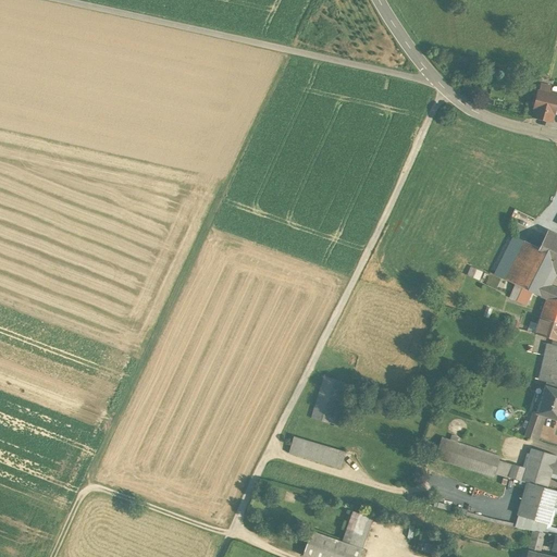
[(551,88),(541,86),(540,93),(549,95),(551,88)]
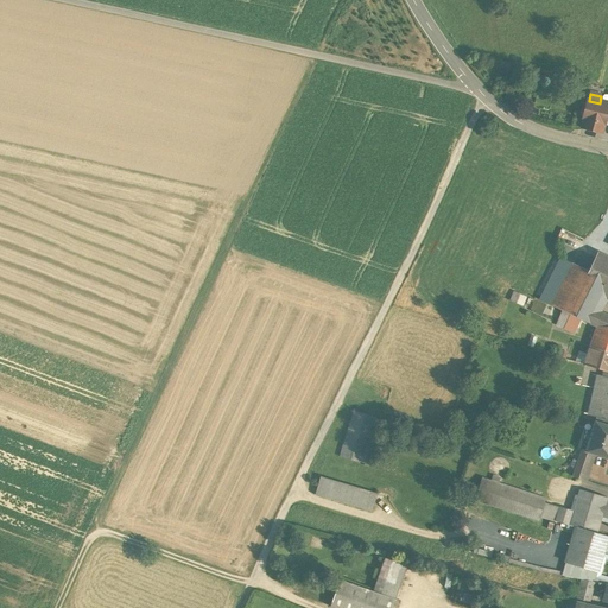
[(589,101),(588,101),(582,128),(601,133),(603,119),(596,118),(600,103),(589,101)]
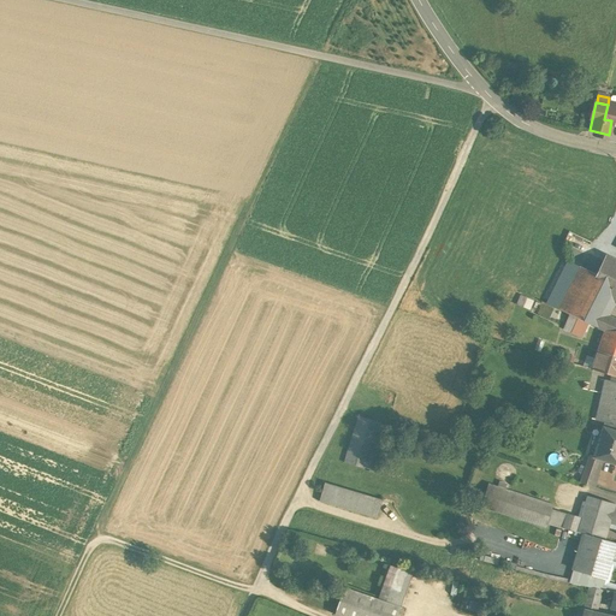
[(615,260),(605,256),(596,276),(596,277),(599,279),(615,288),(615,260)]
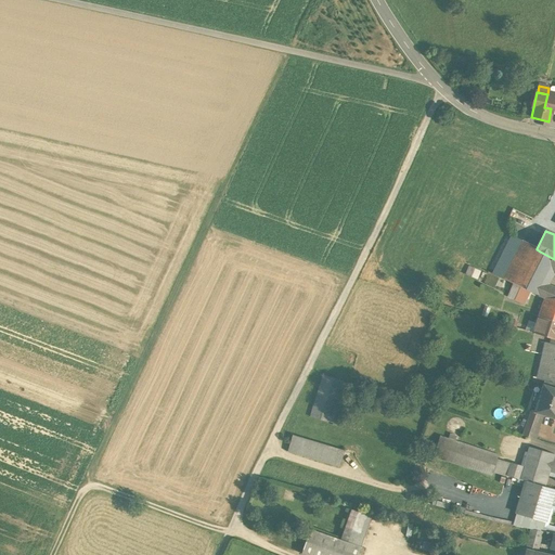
[(506,233),(488,272),(513,284),(520,269),(514,266),(521,250),(537,258),(540,252),(537,249),(537,248),(506,233)]
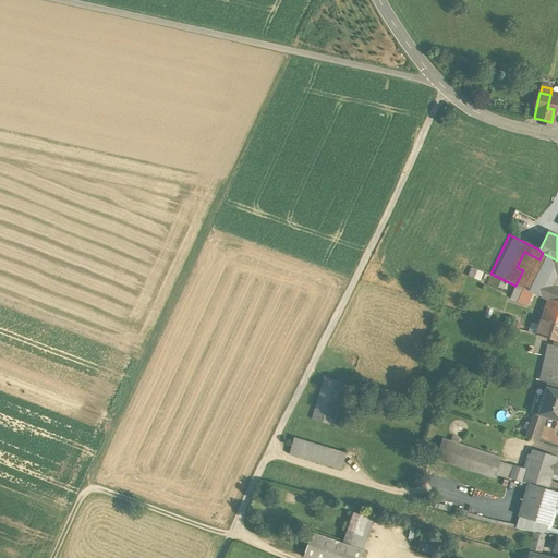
[(540,259),(524,252),(517,267),(523,270),(516,286),(540,296),(545,286),(545,284),(552,273),(557,261),(543,253),(540,259)]
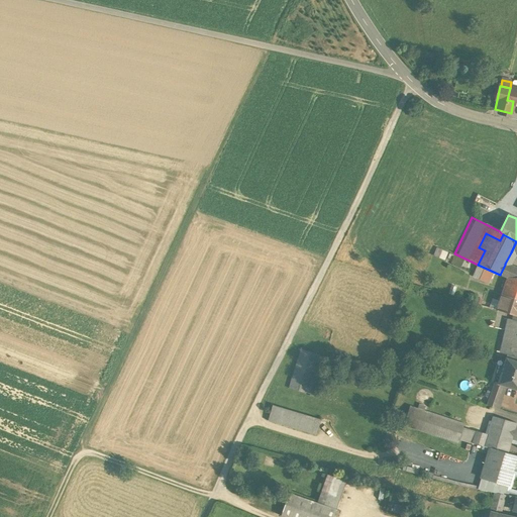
[(453,261),(443,255),(440,263),(450,268),(453,261)]
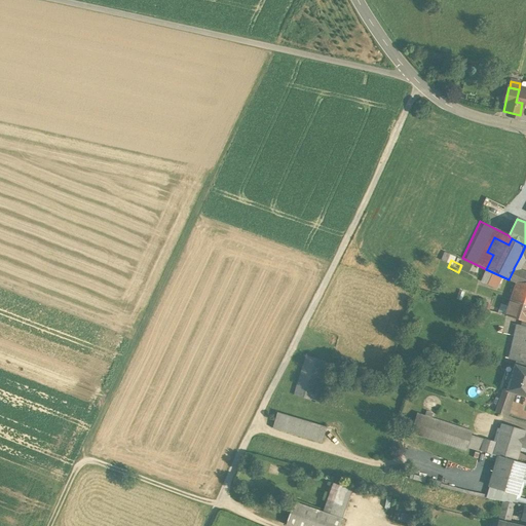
[(525,273),(514,268),(514,269),(509,279),(516,283),(517,284),(525,284),(525,273)]
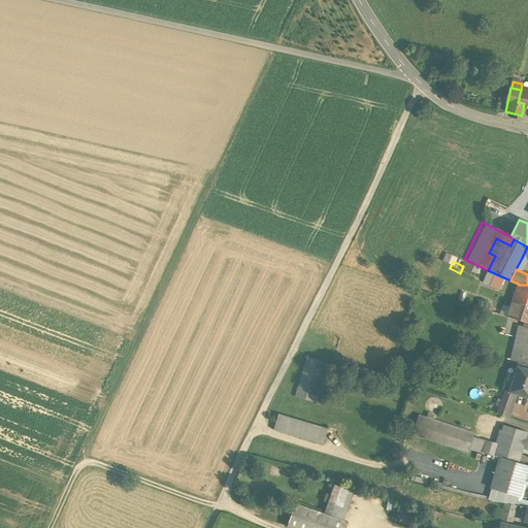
[(527,285),(519,285),(518,284),(507,318),(524,323),(527,324),(527,285)]
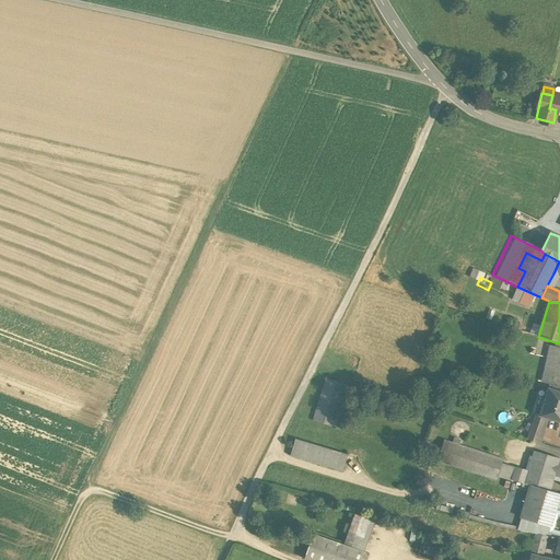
[(559,343),(556,342),(546,384),(559,386),(559,343)]
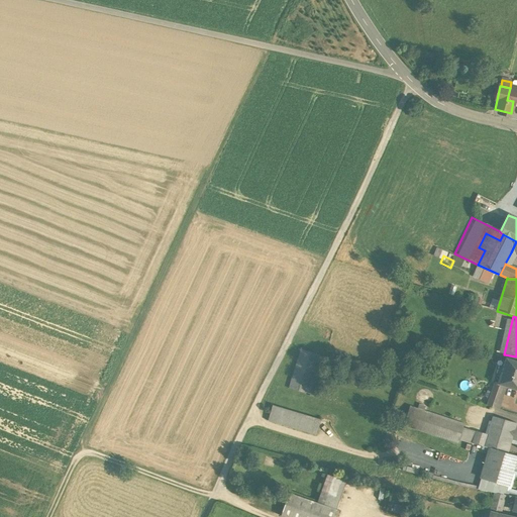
[(302,350),(290,389),(316,397),(318,390),(310,388),(320,356),(302,350)]
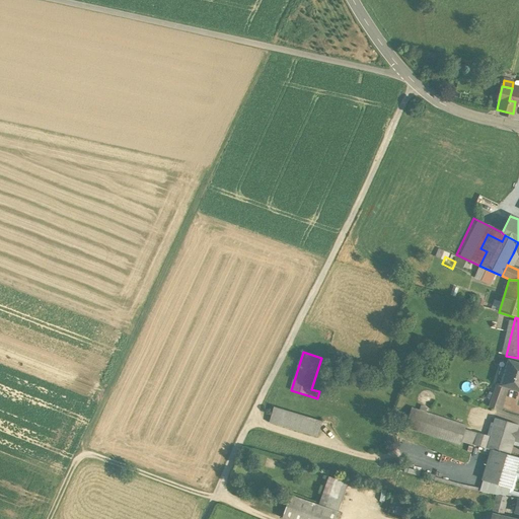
[(518,364),(509,361),(505,371),(501,369),(499,375),(504,376),(500,386),(518,392),(518,364)]
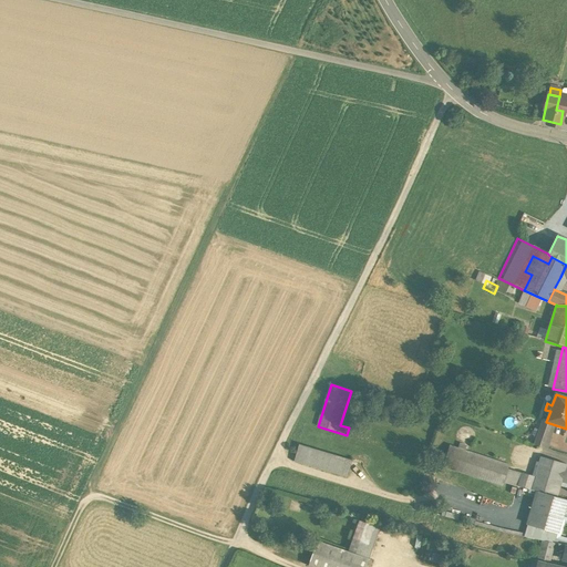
[(552,428),(542,424),(538,435),(548,439),(552,428)]
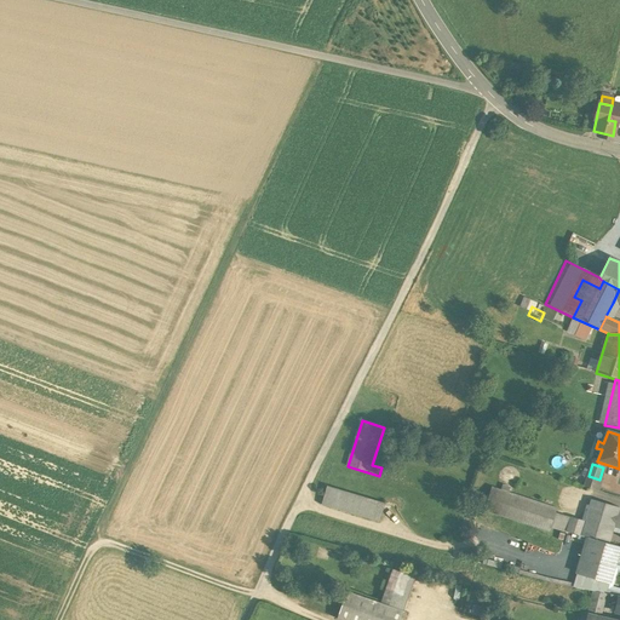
[(600,480),(589,476),(585,487),(596,491),(600,480)]
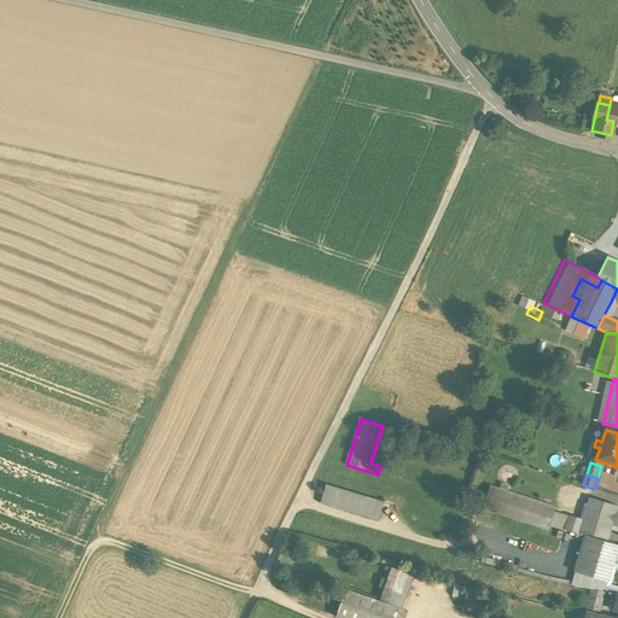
[(383,502),(325,485),(320,503),(378,520),(383,502)]
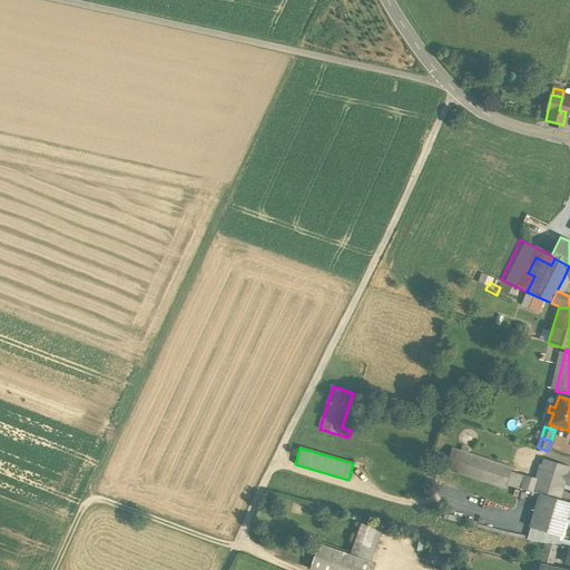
[(512,469),(452,449),(450,455),(448,462),(445,470),(504,490),(512,469)]
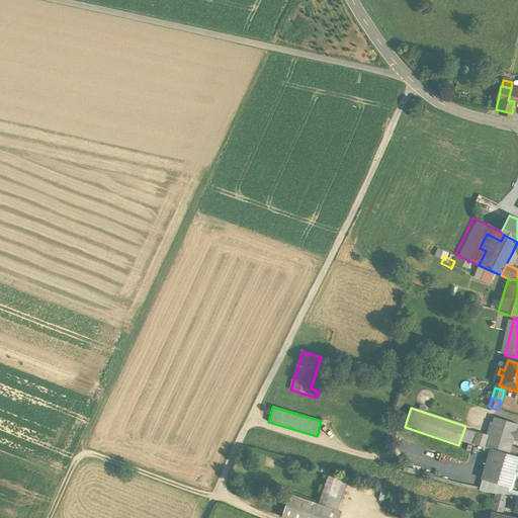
[(517,425),(494,418),(492,424),(491,423),(489,430),(490,430),(488,437),(485,447),(488,449),(507,454),(512,441),(515,429),(517,425)]
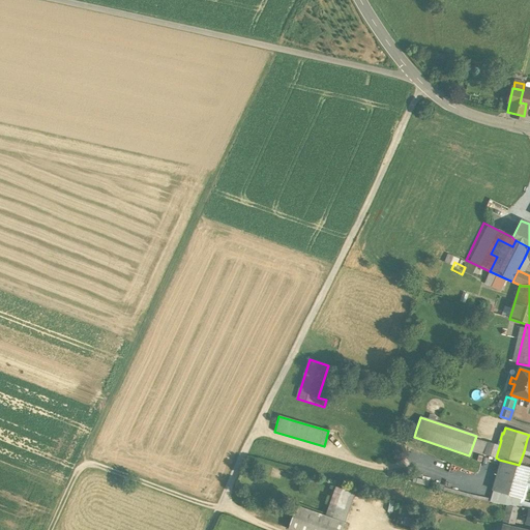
[(499,447),(488,443),(484,454),(496,458),(499,447)]
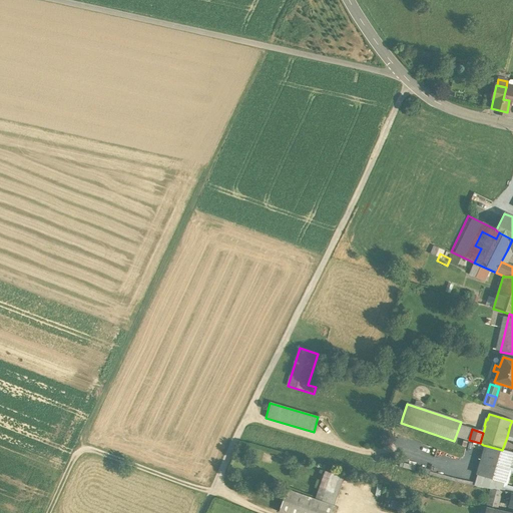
[(418,449),(421,441),(411,437),(408,446),(418,449)]
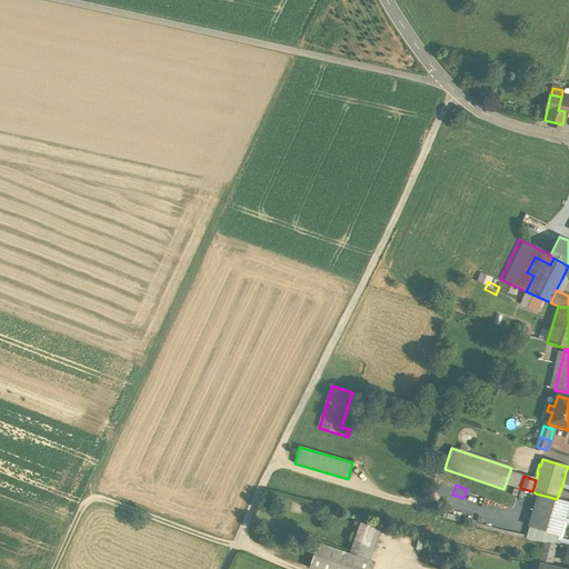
[(568,502),(568,503),(536,493),(526,526),(531,527),(548,532),(560,536),(566,518),(568,519),(568,502)]
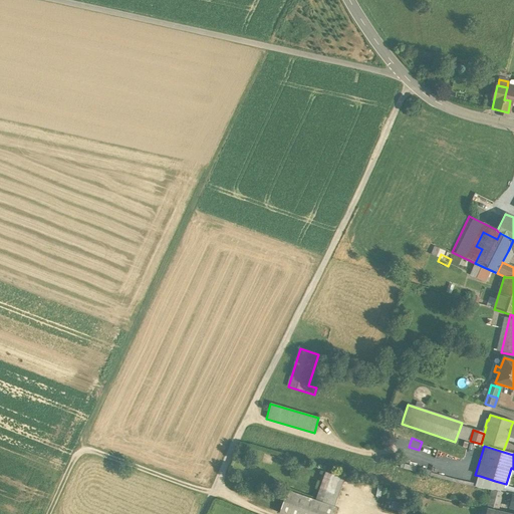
[(343,480),(325,473),(318,491),(336,498),(343,480)]
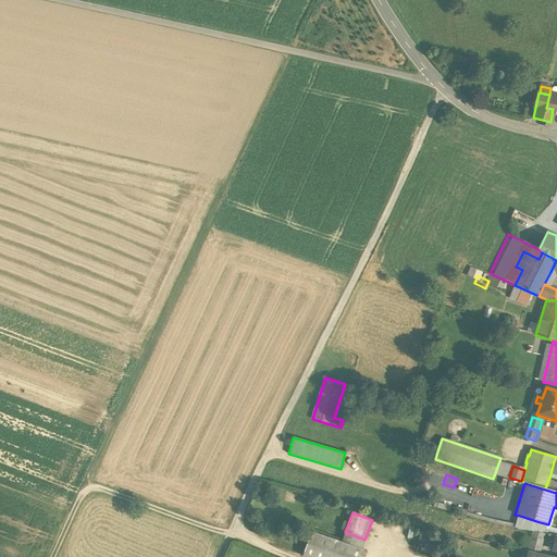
[(536,521),(520,516),(517,528),(533,532),(536,521)]
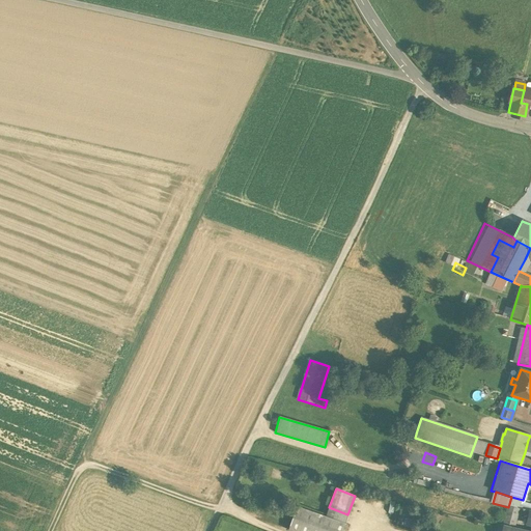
[(325,518),(297,507),(287,530),(288,530),(341,530),(342,530),(344,524),(325,518)]
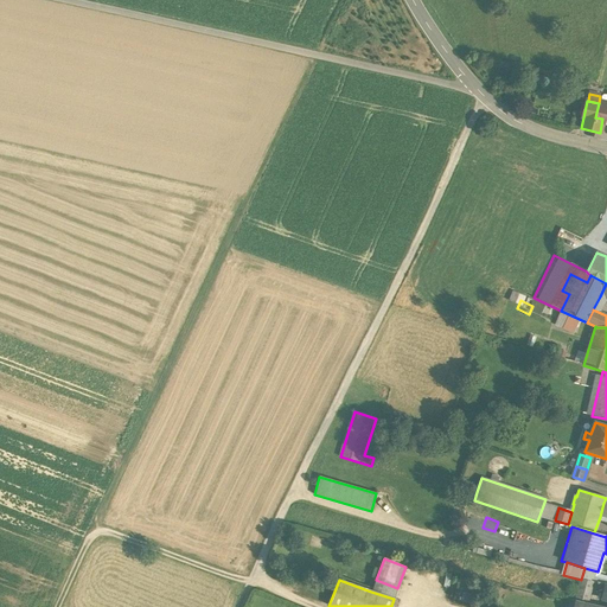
[(397,588),(376,580),(371,592),(394,599),(397,588)]
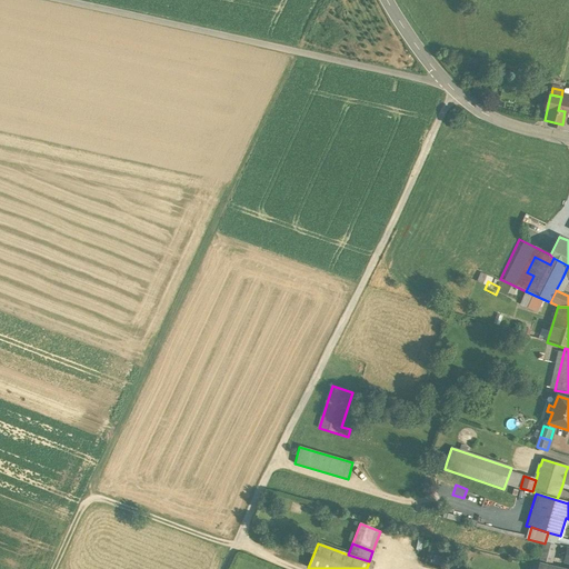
[(548,543),(545,543),(540,558),(547,560),(547,559),(551,545),(548,543)]
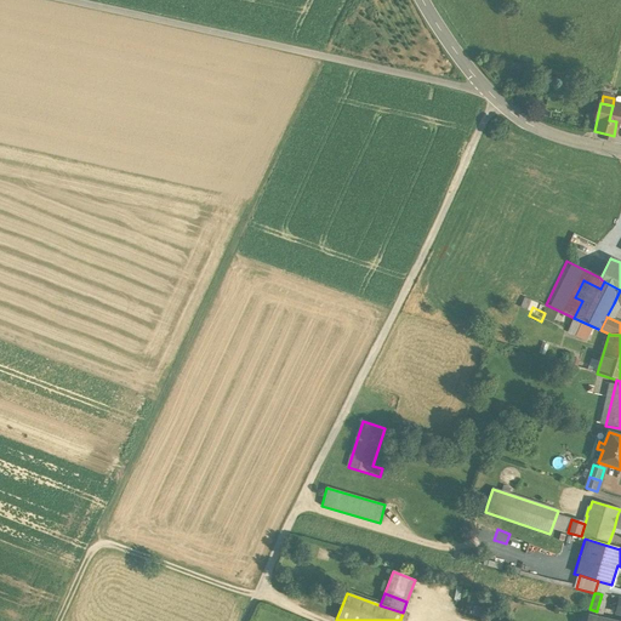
[(608,596),(602,594),(597,610),(609,611),(613,597),(608,596)]
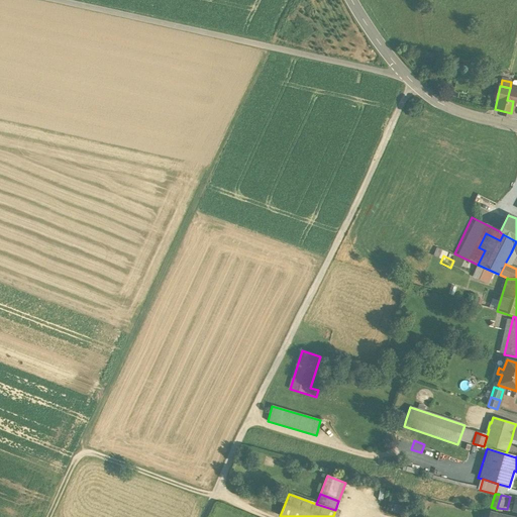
[(507,509),(497,508),(497,509),(496,514),(499,514),(504,515),(504,516),(506,516),(507,509)]
